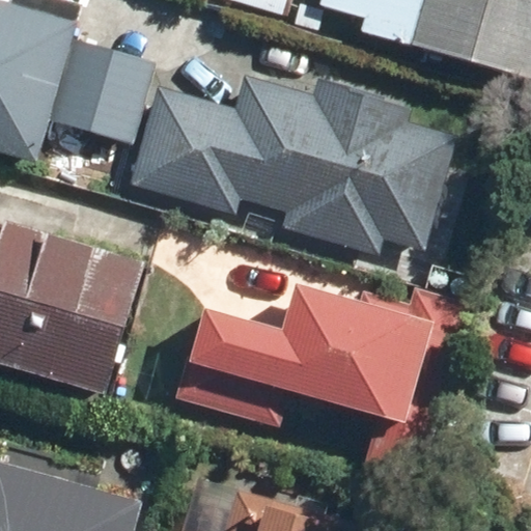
[(0,0),(0,148),(38,160),(76,21),(0,0)]
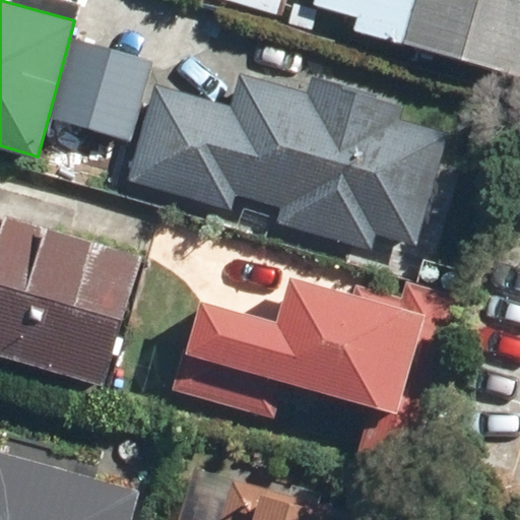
[(352,18),(349,28),(518,76),(519,70),(519,0),(309,0),(308,5),(352,18)]
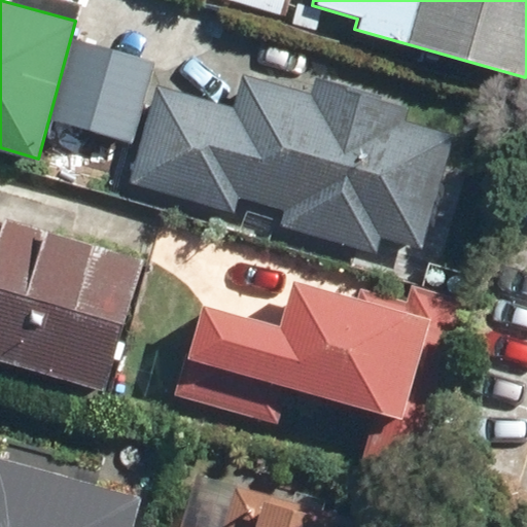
[(75,38),(51,118),(129,142),(153,61),(75,38)]
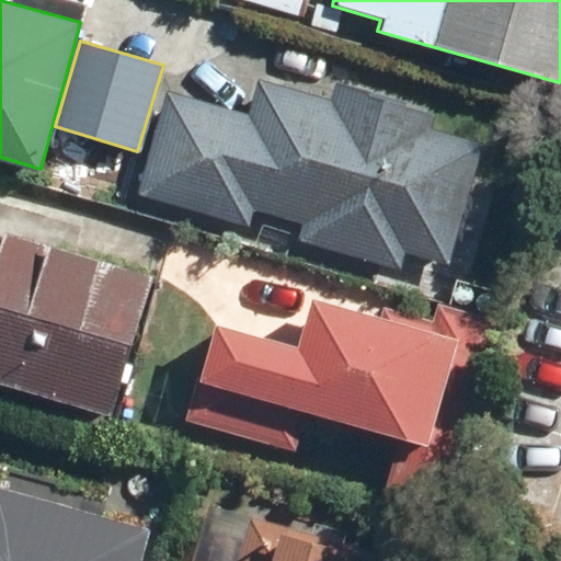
[(398,264),(402,250),(442,261),(476,139),(436,128),(441,112),(340,84),(335,101),(255,79),(248,106),(167,84),(136,191),(244,221),(249,207),(301,221),(298,237),(398,264)]
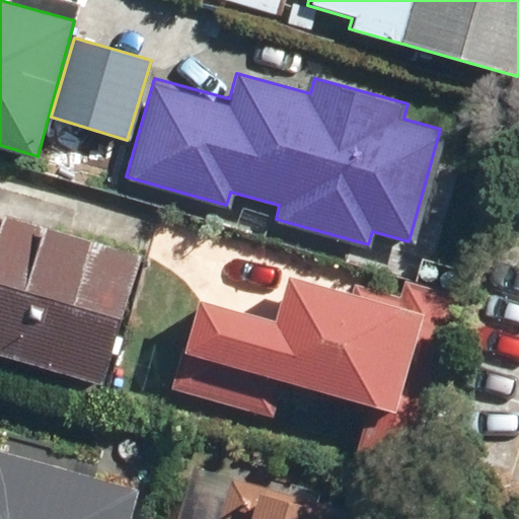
[(0,354),(102,384),(143,248),(5,208),(3,216),(0,215),(0,354)]
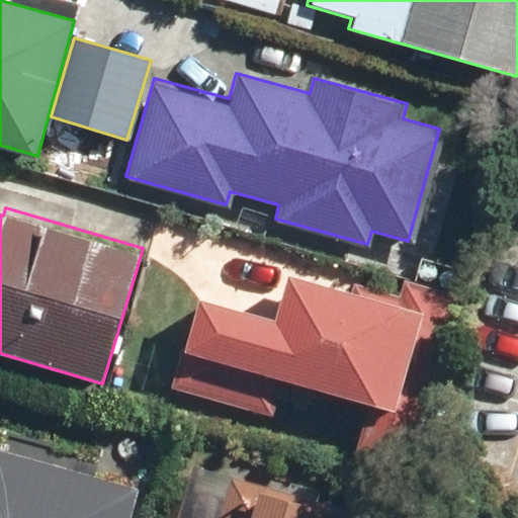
[(197,299),(174,385),(274,413),(283,379),(365,402),(352,448),(410,463),(456,295),(403,280),(400,292),(351,279),(348,291),(290,276),(278,322),(197,299)]
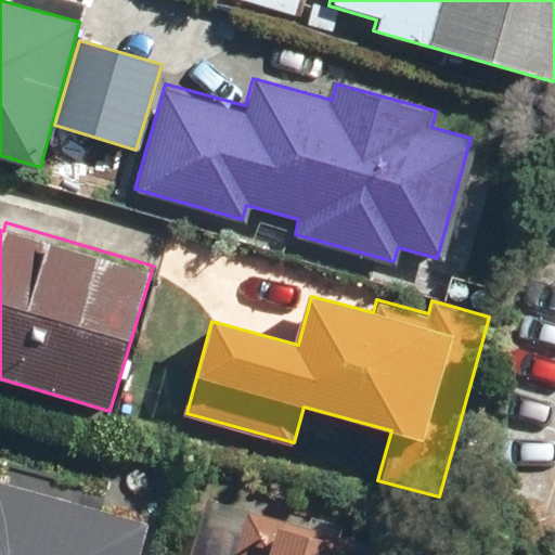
[(0,554),(138,554),(149,519),(0,478),(0,554)]
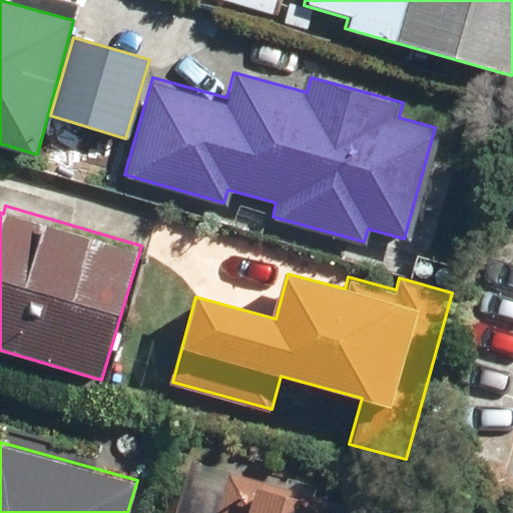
[(228,467),(215,512),(186,512),(173,509),(172,512),(363,512),(366,504),(228,467)]
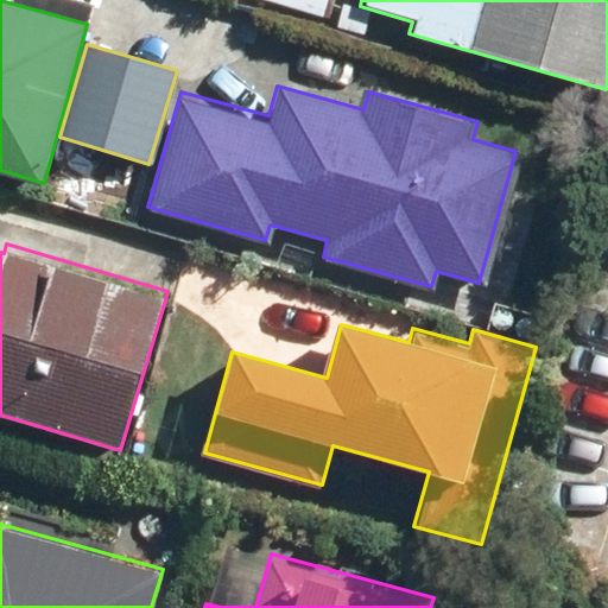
All buildings are outlined.
